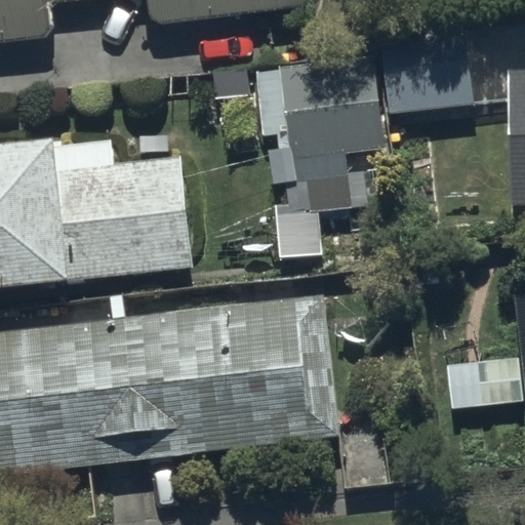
[(0,0),(0,44),(52,39),(49,3),(83,0),(149,0),(152,27),(310,11),(308,0),(0,0)]
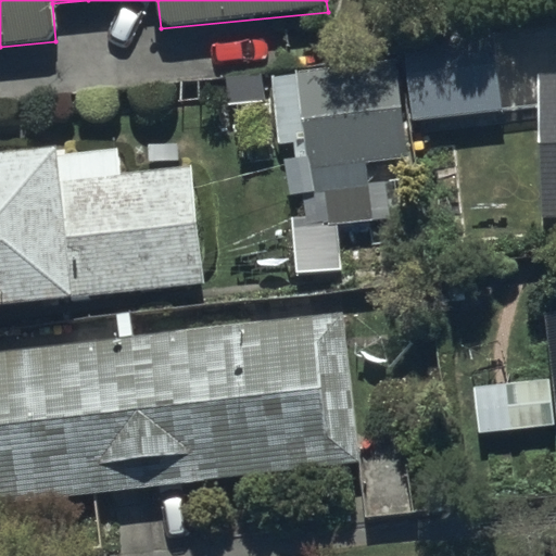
[(494,21),(407,27),(414,121),(501,115),(494,21)]
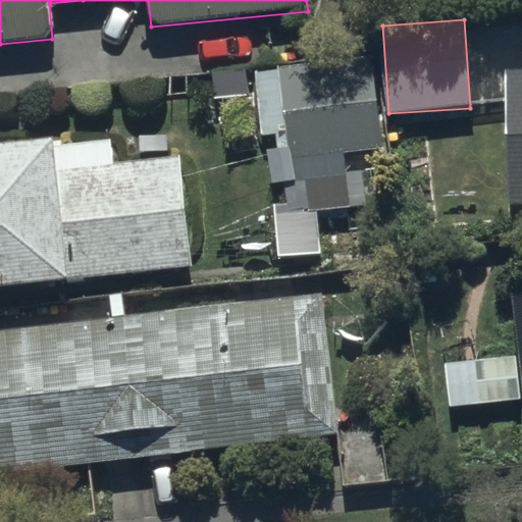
[(294,149),(295,159),(383,151),(374,50),(255,60),(262,136),(277,135),(278,150),(294,149)]
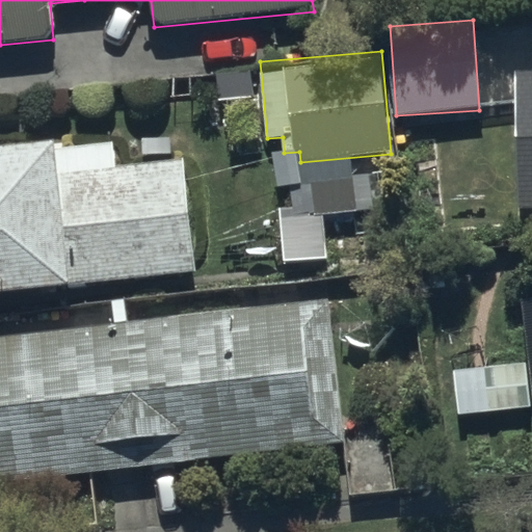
[(531,72),(517,73),(521,211),(531,210),(531,72)]
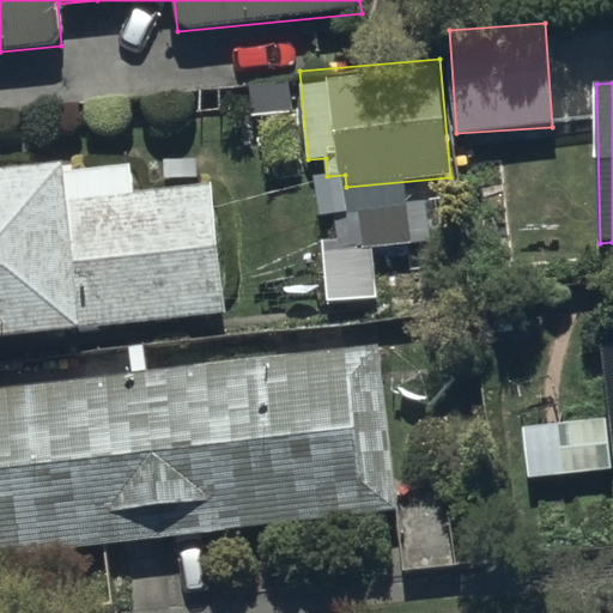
[(70,165),(0,171),(0,339),(229,319),(216,184),(137,192),(134,167),(71,173),(70,165)]
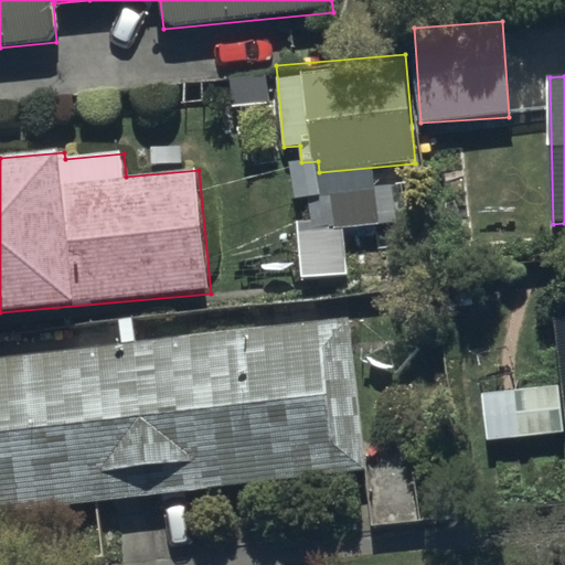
[(0,355),(0,511),(366,470),(349,317),(0,355)]
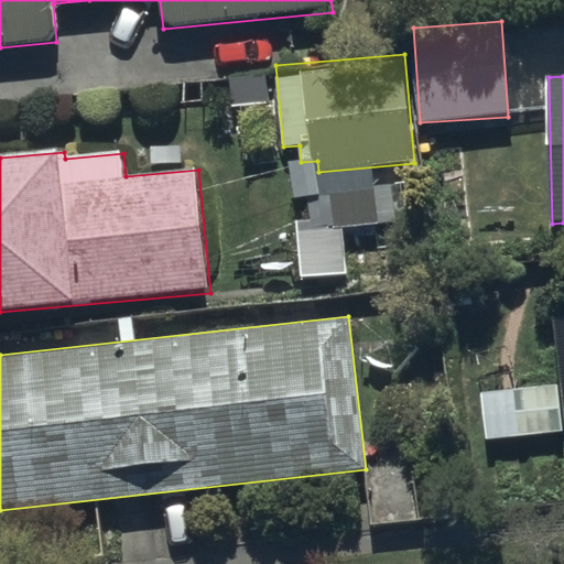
[(563,316),(554,317),(562,383),(481,392),(487,444),(563,435),(563,429),(563,427),(563,316)]
